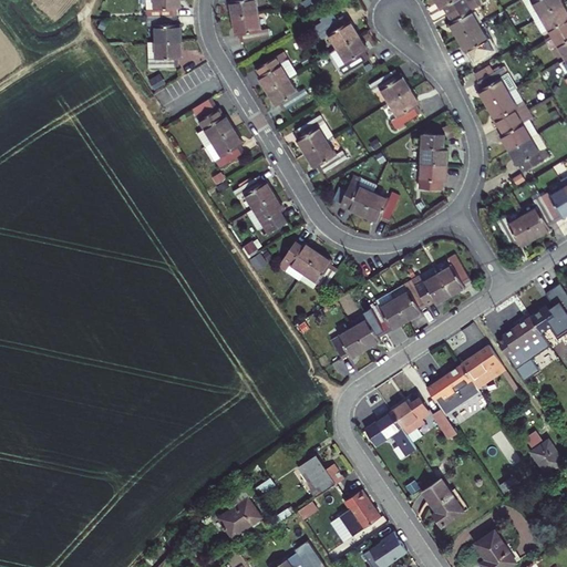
[(146,0),(147,18),(177,17),(176,8),(181,8),(179,0),(146,0)]
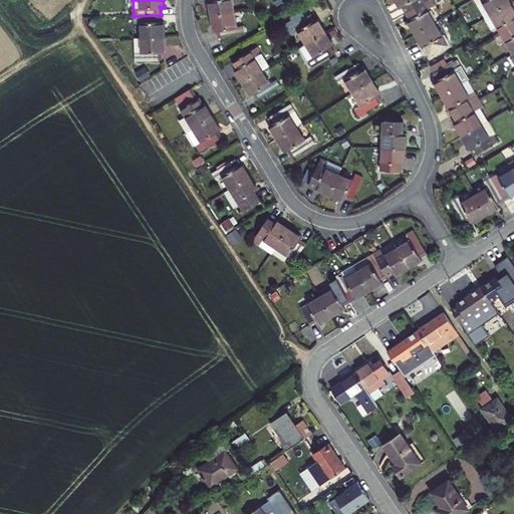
[(209,0),(212,16),(235,12),(233,0),(212,0),(209,0)]
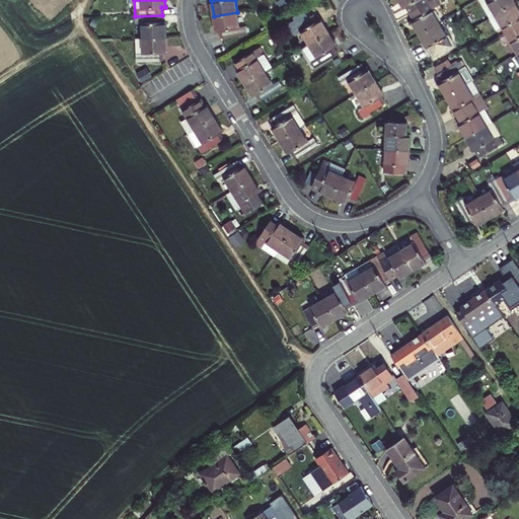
[(406,7),(411,13),(434,0),(433,0),(398,0),(403,9),(406,7)]
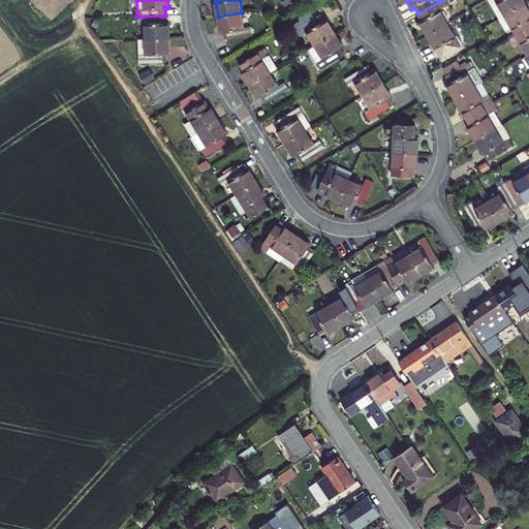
[(442,0),(418,13),(422,20),(418,21),(427,35),(448,24),(440,9),(445,6),(442,0)]
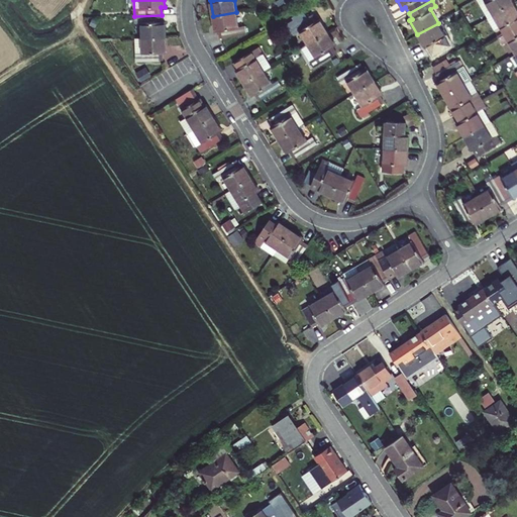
[(476,0),(488,19),(514,4),(511,0),(476,0)]
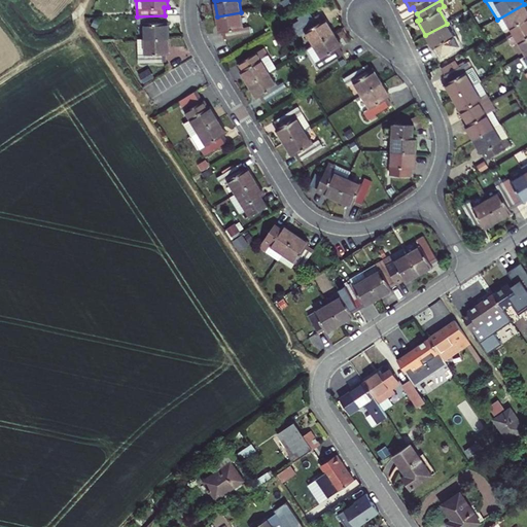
[(514,36),(526,29),(526,9),(524,4),(497,20),(504,32),(510,29),(514,36)]
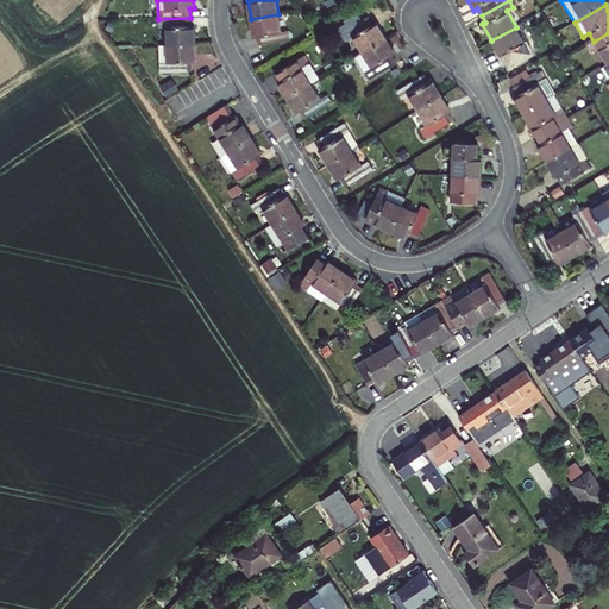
[(352,37),(362,54),(387,38),(376,23),(372,25),(369,17),(362,22),(357,13),(344,20),(346,24),(349,29),(340,33),(346,41),(352,37)]
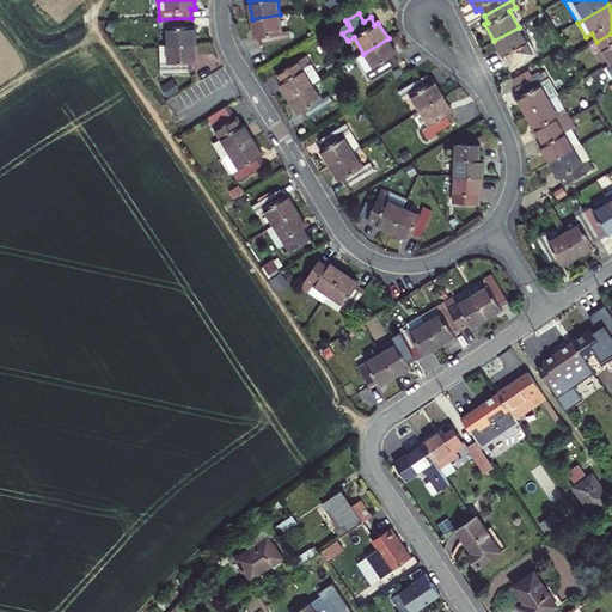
[(280,14),(252,19),(256,37),(259,37),(261,46),(291,40),(289,31),(283,32),(280,14)]
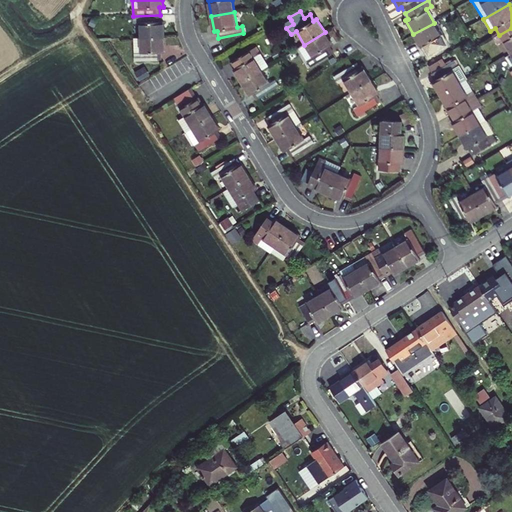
[(160,22),(160,15),(133,16),(133,23),(140,23),(140,38),(164,38),(164,22),(160,22)]
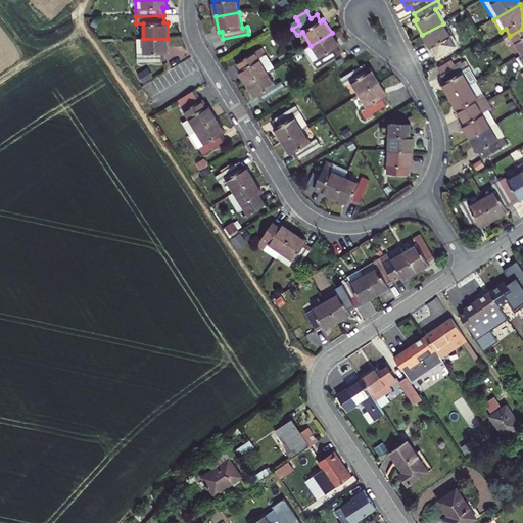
[(443,24),(422,35),(430,48),(432,47),(436,53),(455,43),(443,24)]
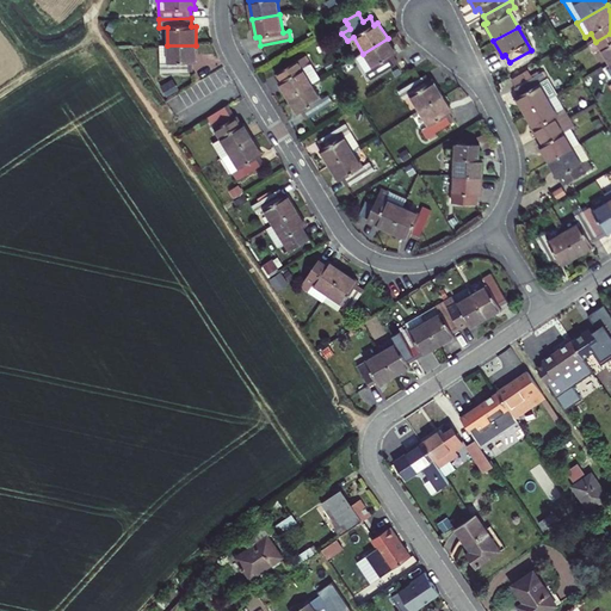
[(609,66),(610,63),(610,34),(596,42),(590,47),(593,53),(600,50),(609,66)]
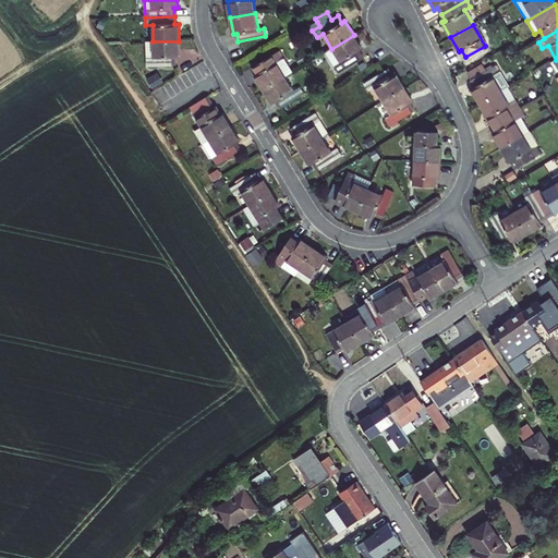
[(362,49),(354,35),(331,49),(325,52),(338,73),(363,58),(360,51),(362,49)]
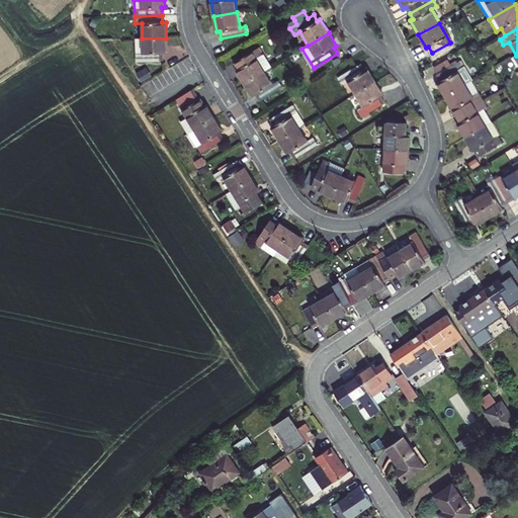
[(142,38),(136,39),(137,62),(163,61),(163,54),(166,53),(166,38),(142,38)]
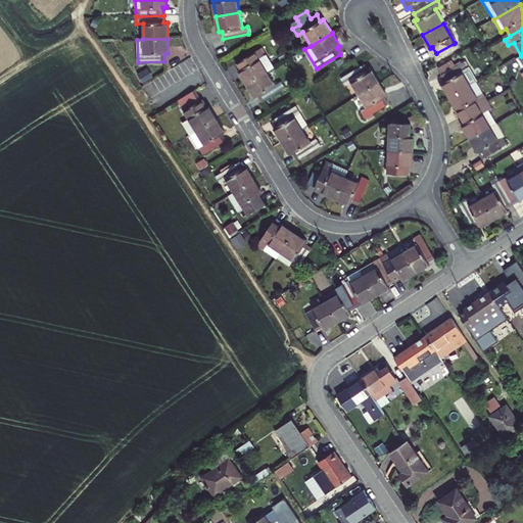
[(238,72),(246,85),(268,72),(274,68),(266,54),(264,55),(260,49),(237,63),(241,69),(238,72)]
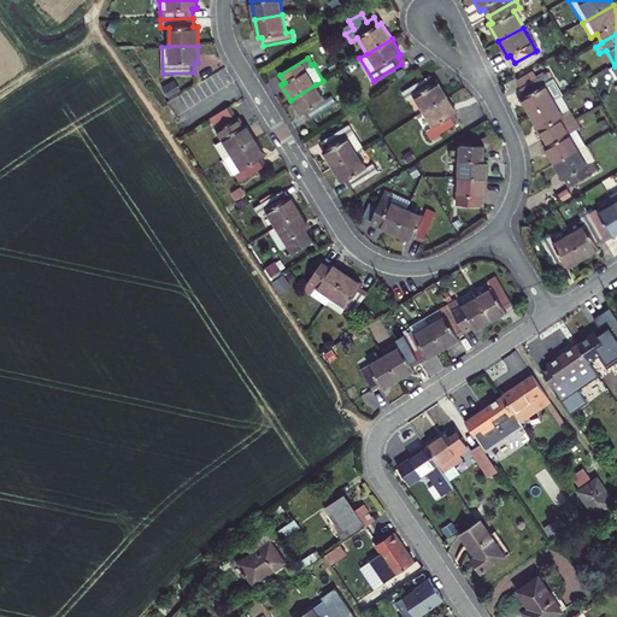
[(515,77),(522,88),(539,78),(533,66),(515,77)]
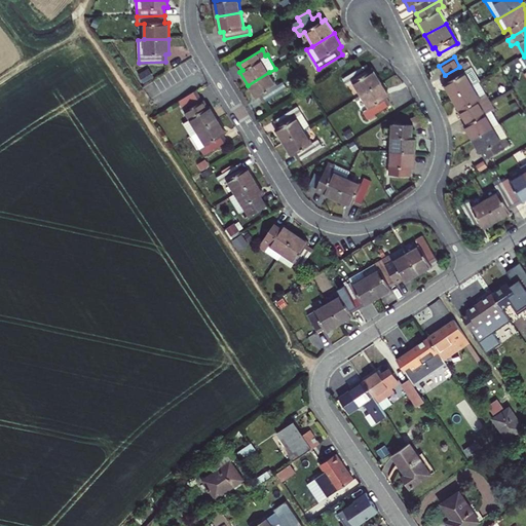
[(452,98),(473,86),(479,82),(467,63),(459,67),(445,75),(444,76),(447,82),(445,84),(452,98)]
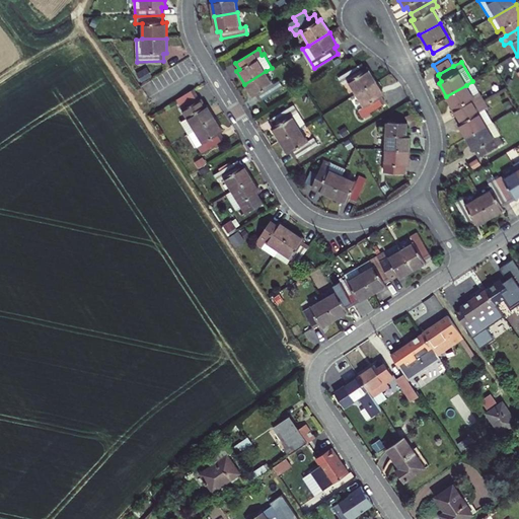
[(347,82),(355,95),(376,82),(367,69),(365,71),(361,65),(338,78),(342,85),(347,82)]
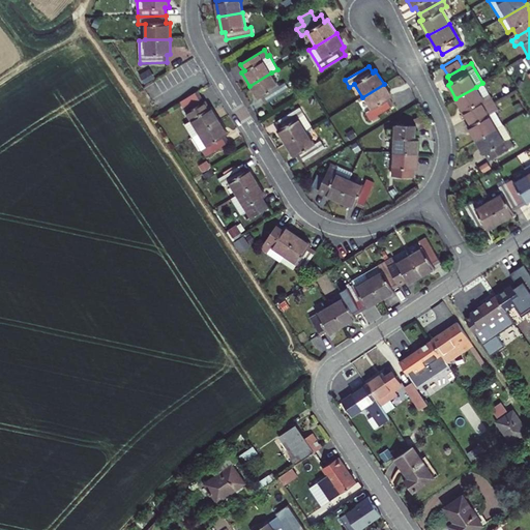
[(271,72),(249,86),(258,99),(261,97),(265,105),(288,90),(284,83),(278,87),(271,72)]
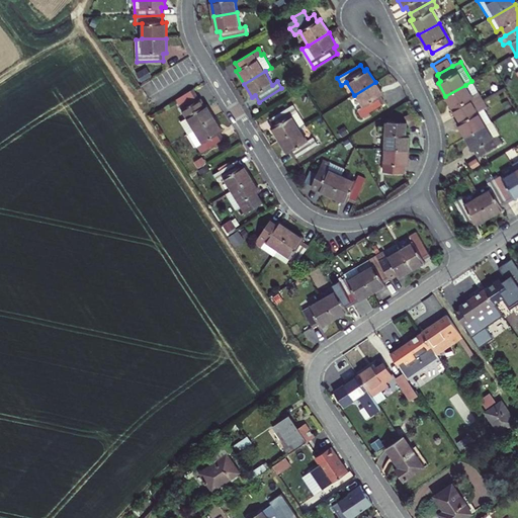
[(456,116),(481,102),(484,101),(471,81),(465,85),(445,96),(456,116)]
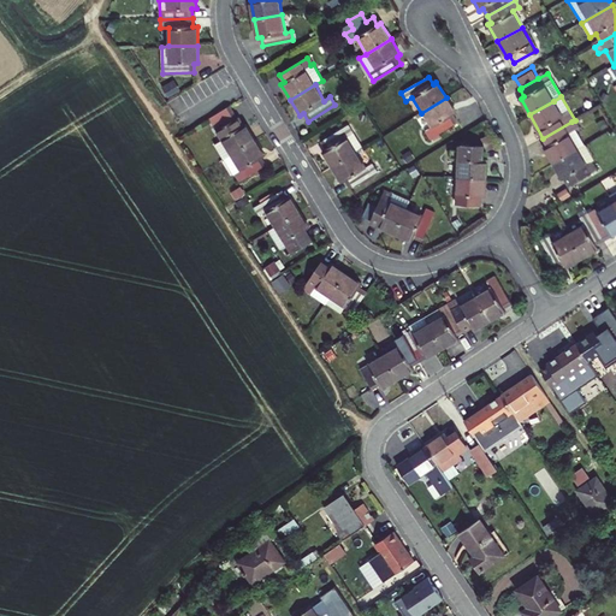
[(446,98),(421,113),(431,129),(425,131),(430,140),(456,123),(452,116),(455,113),(446,98)]
